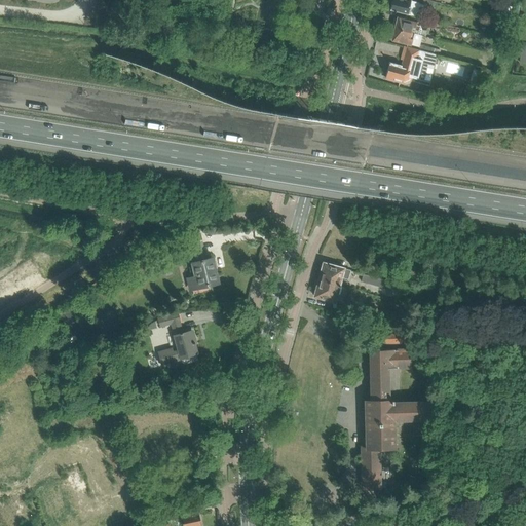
[(418,2),(408,0),(391,0),(391,2),(390,3),(389,7),(390,8),(390,10),(418,17),(420,8),(417,8),(418,3),(418,2)]
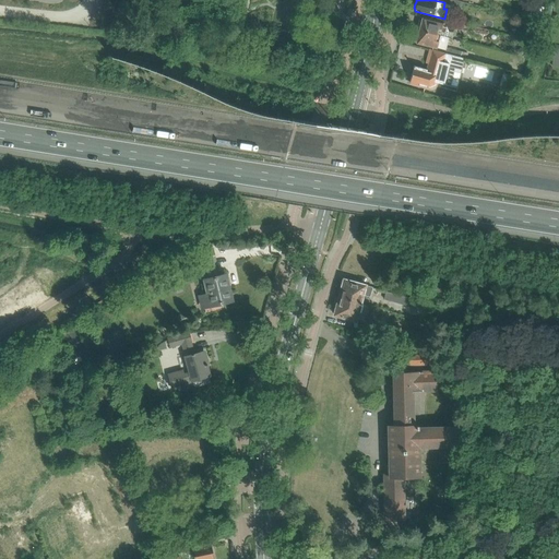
[(545,8),(544,8),(533,4),(528,19),(539,22),(540,22),(545,8)]
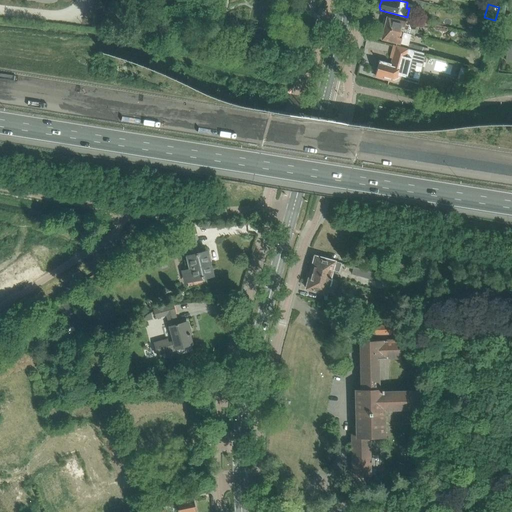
[(406,21),(387,17),(387,19),(385,18),(383,27),(382,27),(409,34),(410,28),(409,25),(405,24),(406,21)]
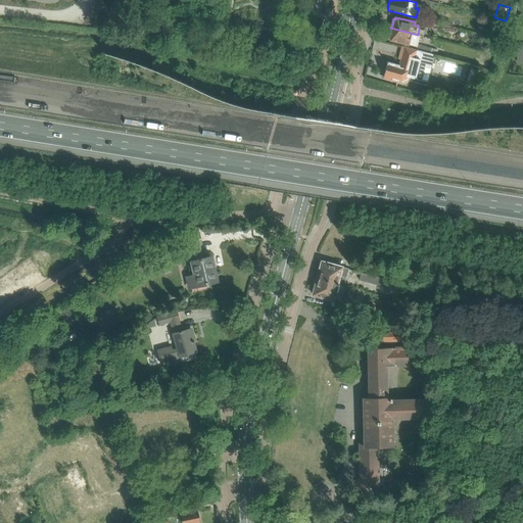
[(391,29),(388,38),(390,38),(390,40),(409,45),(417,47),(420,36),(418,35),(390,28),(391,29)]
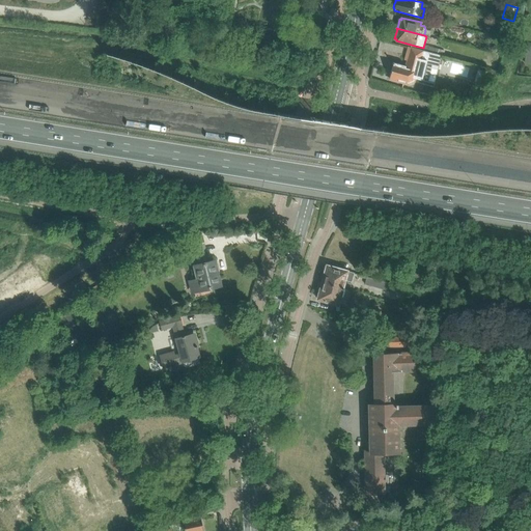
[(409,85),(411,85),(414,84),(415,82),(425,85),(431,62),(436,63),(438,54),(411,47),(406,66),(393,63),(389,78),(399,81),(399,82),(409,85)]
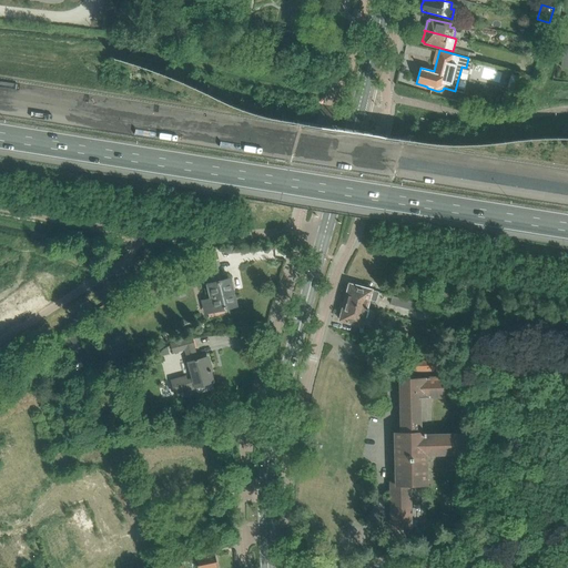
[(521,84),(529,87),(531,75),(525,73),(521,84)]
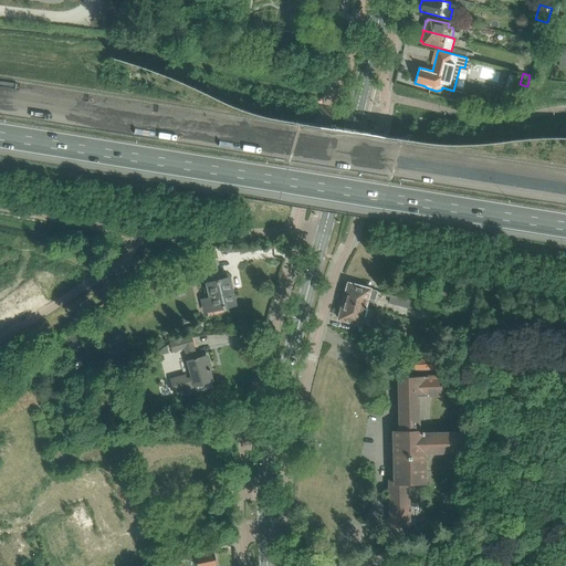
[(215,308),(234,304),(229,278),(228,274),(218,276),(215,263),(218,263),(216,253),(201,257),(215,308)]
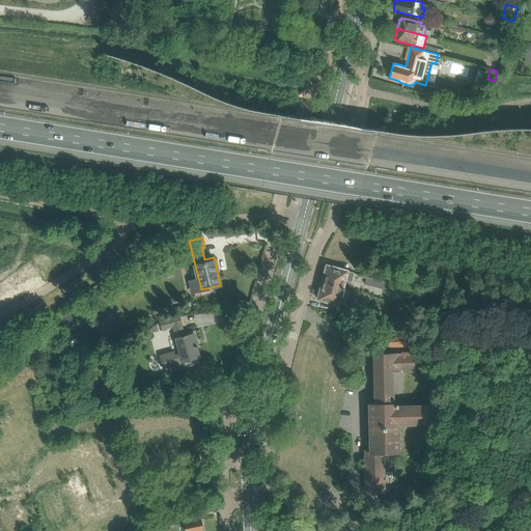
[(327,266),(323,282),(342,287),(342,285),(346,286),(347,280),(352,281),(354,273),(327,266)]
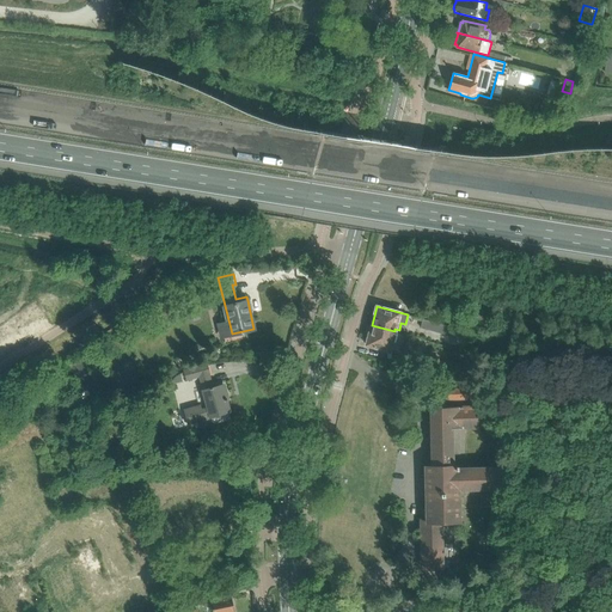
[(424,318),(422,326),(453,336),(456,328),(424,318)]
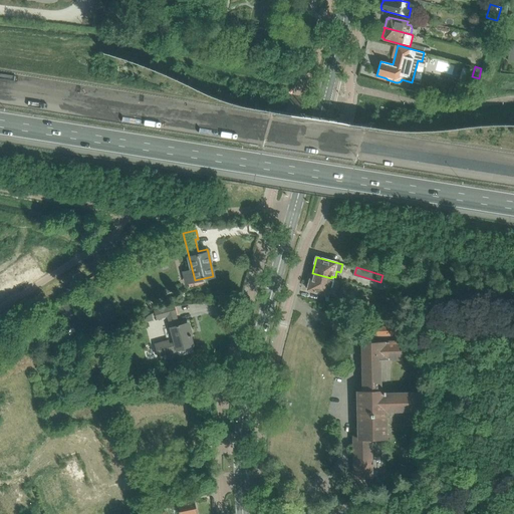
[(336,295),(339,281),(331,278),(312,273),(307,289),(327,294),(329,294),(328,301),(338,302),(349,303),(349,298),(342,297),(342,296),(336,295)]
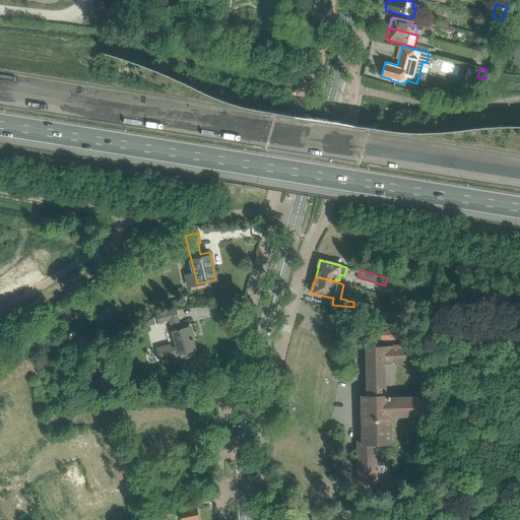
[(167,313),(156,316),(158,322),(169,320),(170,319),(172,325),(178,347),(171,348),(170,345),(157,348),(160,361),(166,360),(166,361),(171,360),(181,356),(180,353),(195,349),(192,340),(194,340),(193,338),(191,330),(190,327),(181,329),(179,323),(178,317),(176,310),(167,313)]
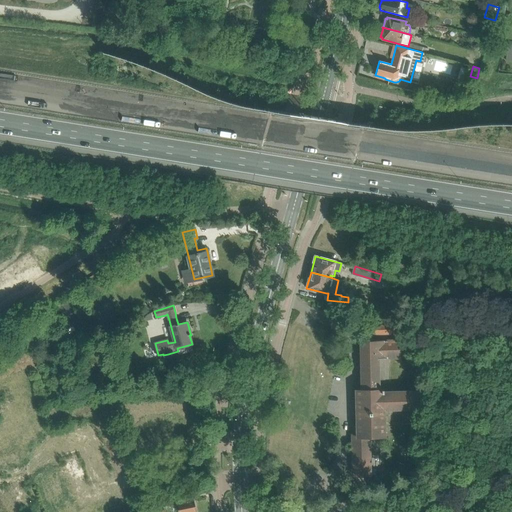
[(151,313),(143,319),(143,322),(153,319),(151,313)]
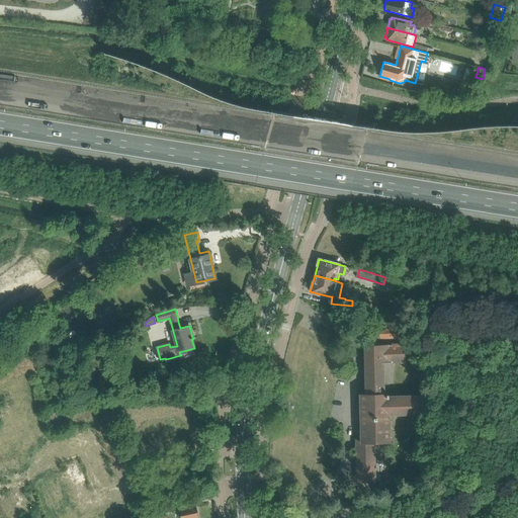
[(374,329),(375,338),(409,337),(409,329),(374,329)]
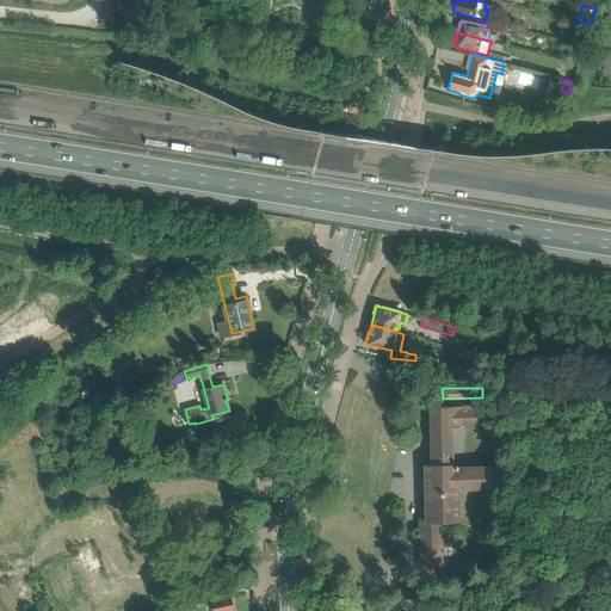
[(477,426),(476,406),(430,407),(432,464),(425,464),(426,518),(420,518),(421,568),(442,567),(440,522),(458,520),(458,488),(507,487),(507,467),(458,468),(457,463),(452,464),(451,426),(477,426)]
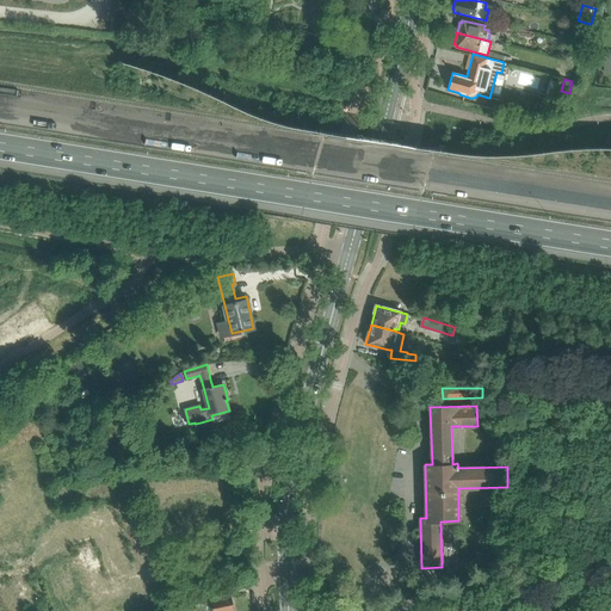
[(187,610),(179,610),(234,610),(230,593),(220,596),(210,598),(210,600),(192,605),(192,609),(187,610)]
